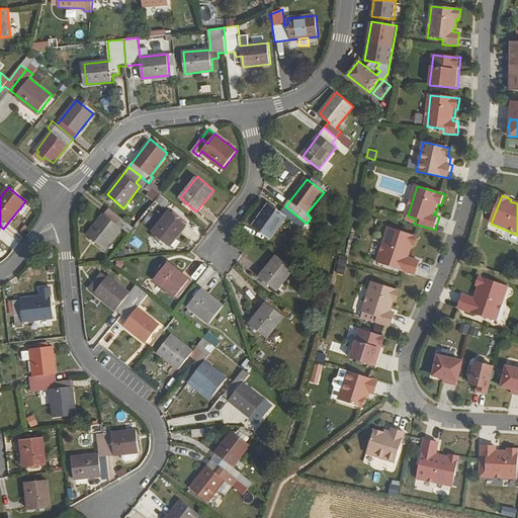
[(307,224),(285,206),(280,212),(269,204),(252,226),(268,239),(286,217),(292,222),(291,224),(300,231),(307,224)]
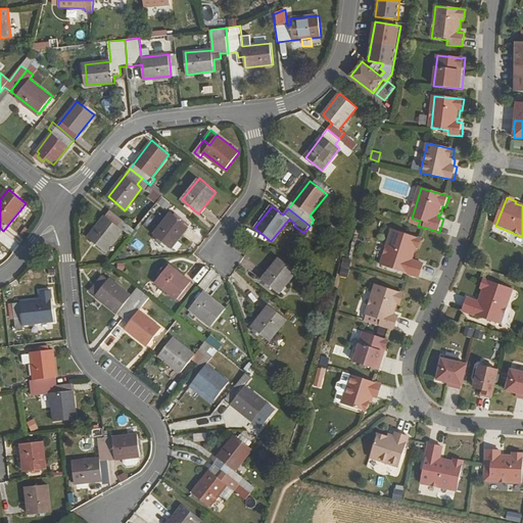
[(123,229),(131,236),(136,230),(110,209),(89,237),(105,250),(123,229)]
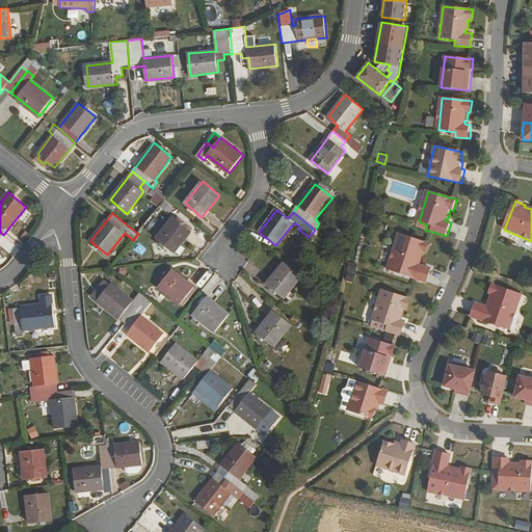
[(175,253),(191,230),(175,216),(158,239),(175,253)]
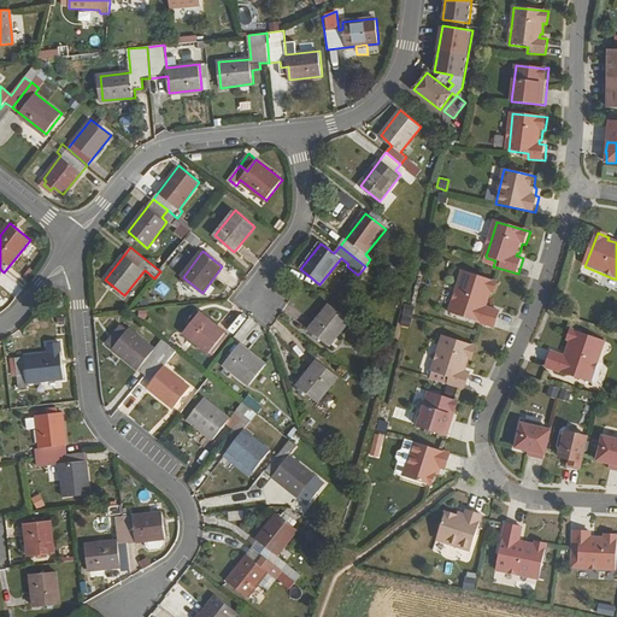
[(463,271),(448,313),(494,329),(499,312),(483,306),(486,303),(488,304),(492,293),(494,294),(498,283),(463,271)]
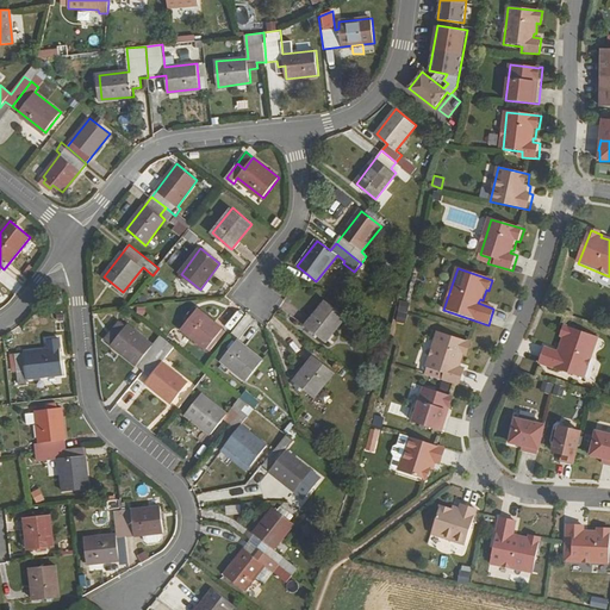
[(61,291),(50,292),(51,304),(63,304),(61,291)]
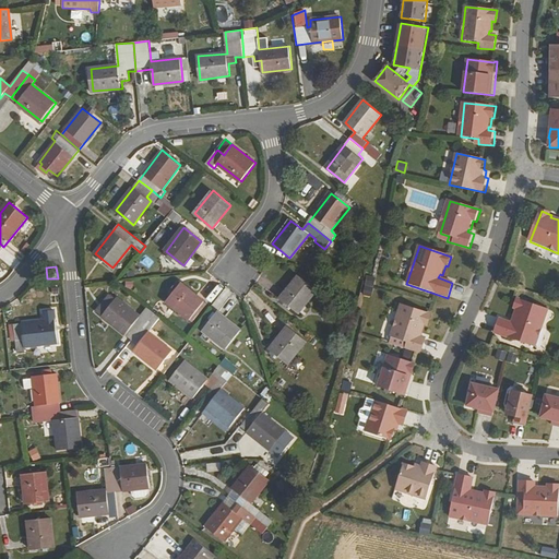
[(317,290),(298,276),(281,300),(298,314),(317,290)]
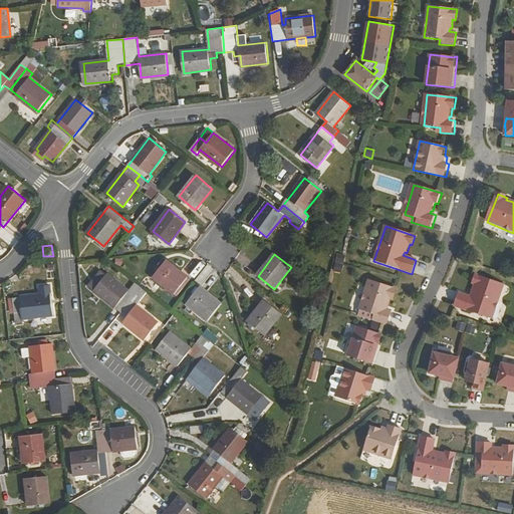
[(348,264),(356,267),(358,255),(350,254),(348,264)]
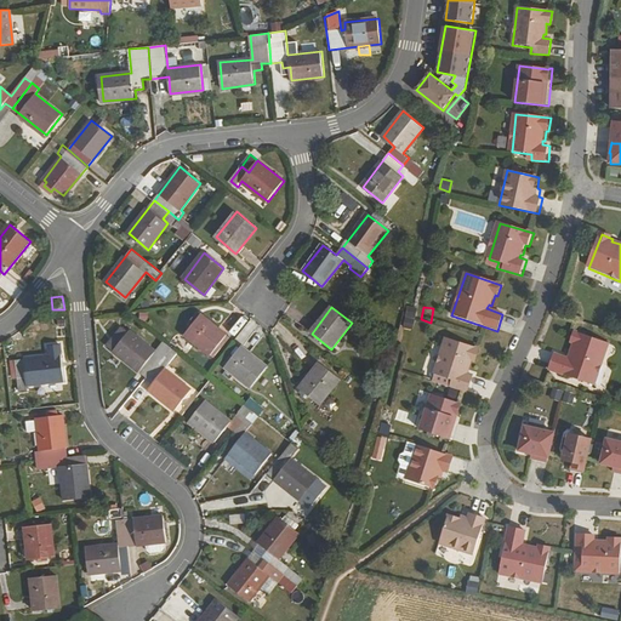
[(211,355),(227,335),(201,314),(187,335),(211,355)]
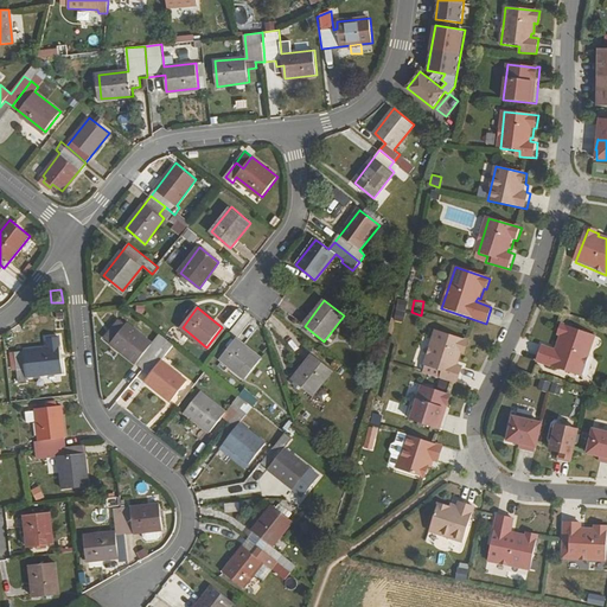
[(411,312),(408,326),(417,328),(421,315),(411,312)]
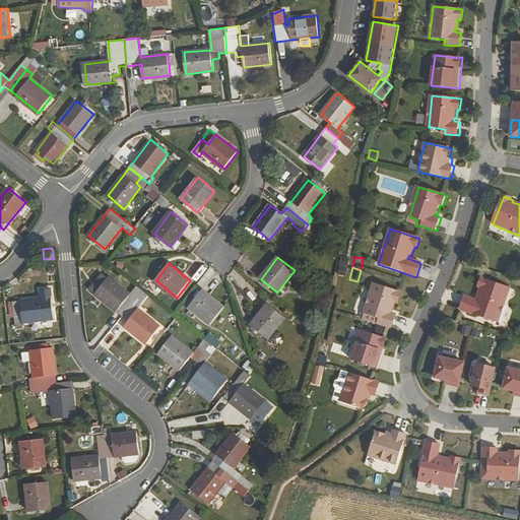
[(132,304),(142,290),(137,286),(131,295),(109,277),(95,294),(123,316),(132,304)]
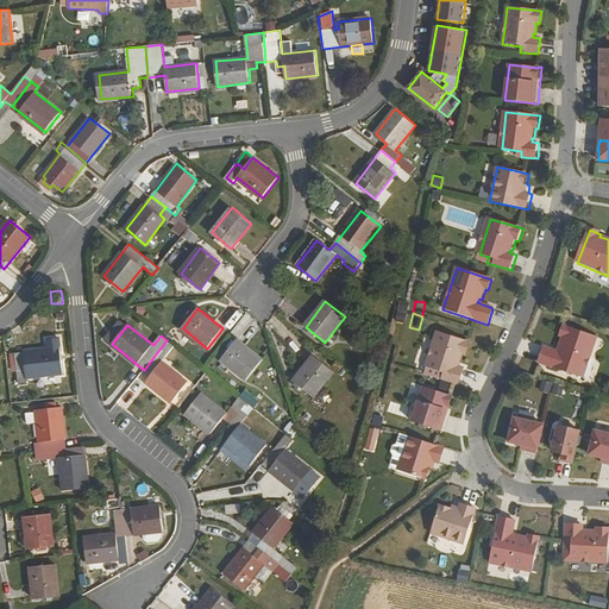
[(540,365),(584,382),(600,341),(566,327),(563,339),(565,339),(562,350),(564,351),(562,355),(546,350),(540,365)]
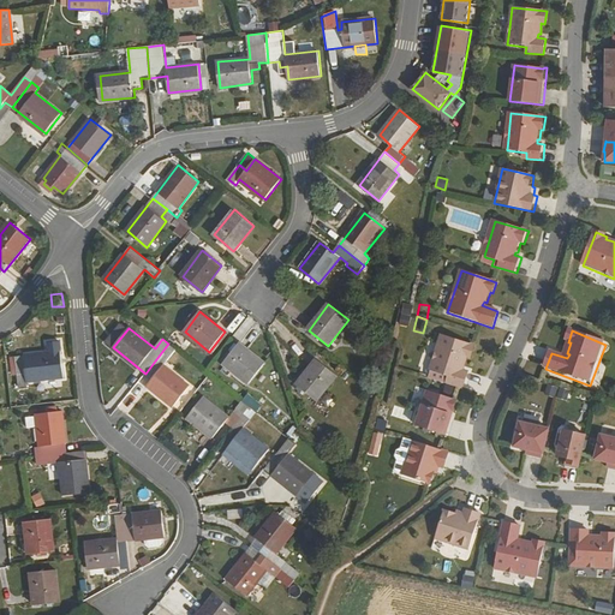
[(448,383),(465,389),(470,372),(465,371),(463,370),(464,366),(466,368),(469,358),(472,359),(476,347),(442,336),(431,371),(449,377),(448,383)]
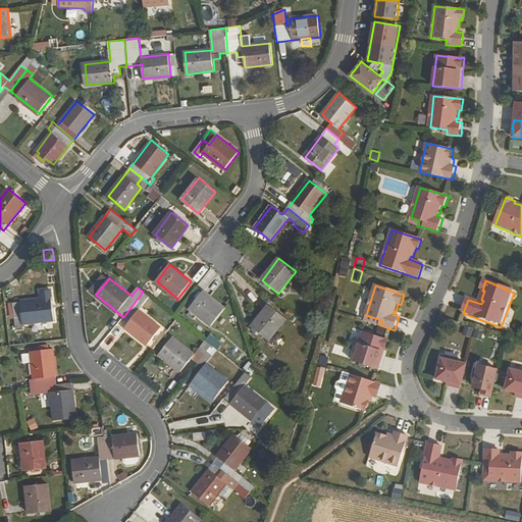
[(54,319),(51,291),(41,292),(42,299),(13,302),(15,329),(23,328),(23,323),(54,319)]
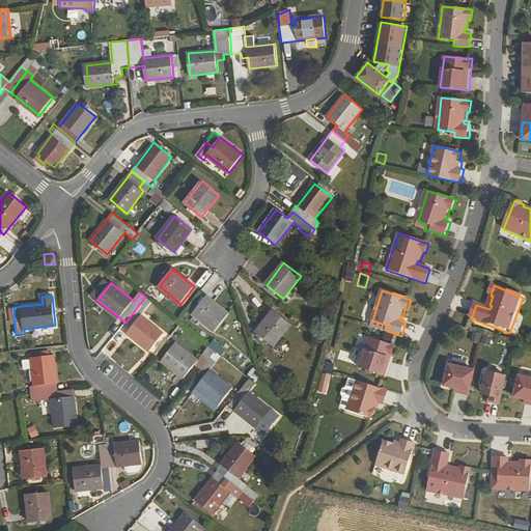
[(229,313),(208,296),(194,314),(216,331),(229,313)]
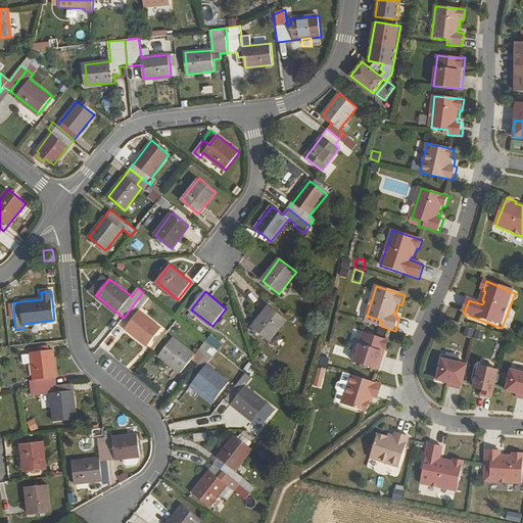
[(287,318),(271,304),(254,326),(271,339),(287,318)]
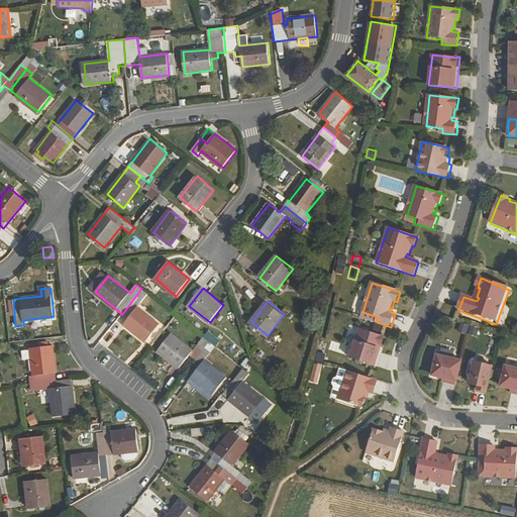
[(160,324),(131,302),(122,314),(128,319),(124,324),(145,341),(160,324)]
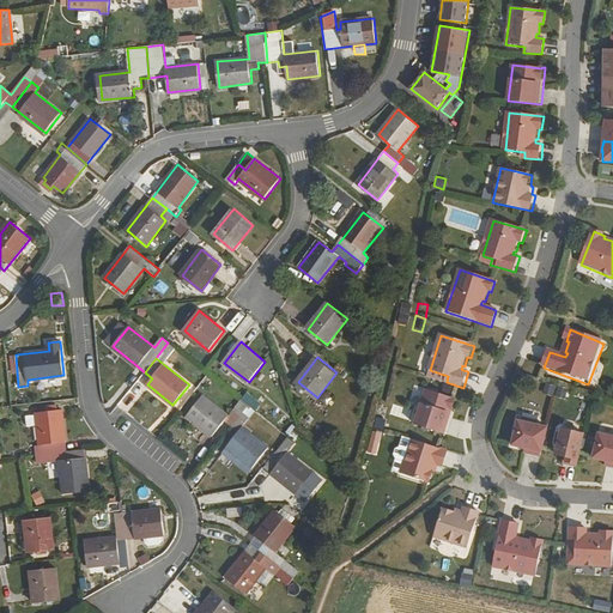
[(449,410),(453,411),(456,400),(425,390),(414,425),(445,435),(450,417),(448,416),(449,410)]
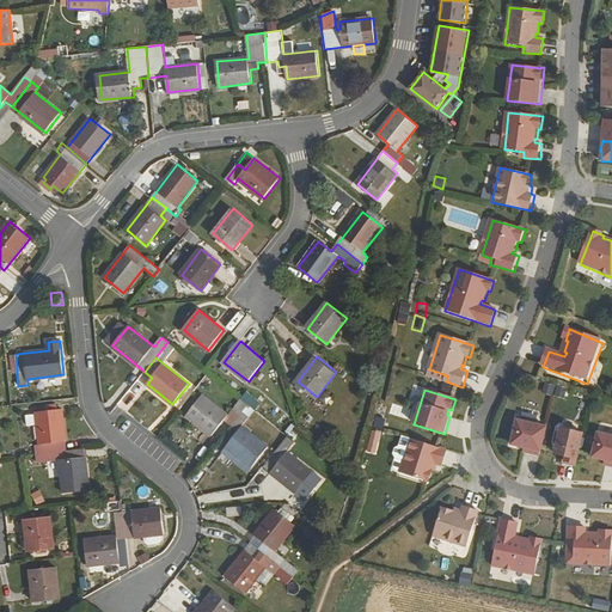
[(232,427),(243,412),(237,407),(230,416),(203,396),(188,415),(213,436),(225,421),(232,427)]
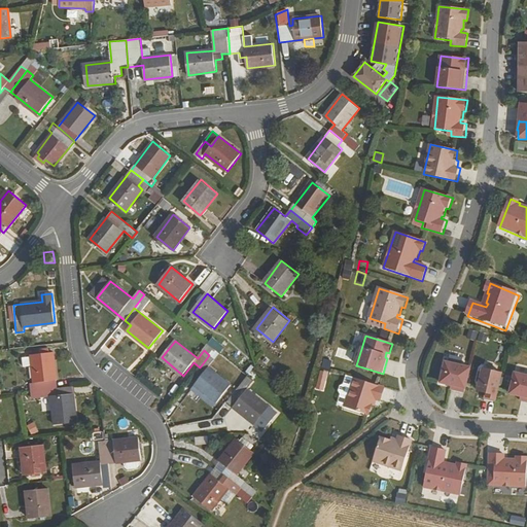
[(32,382),(33,390),(43,388),(59,387),(55,352),(33,354),(33,355),(34,364),(36,382),(32,382)]
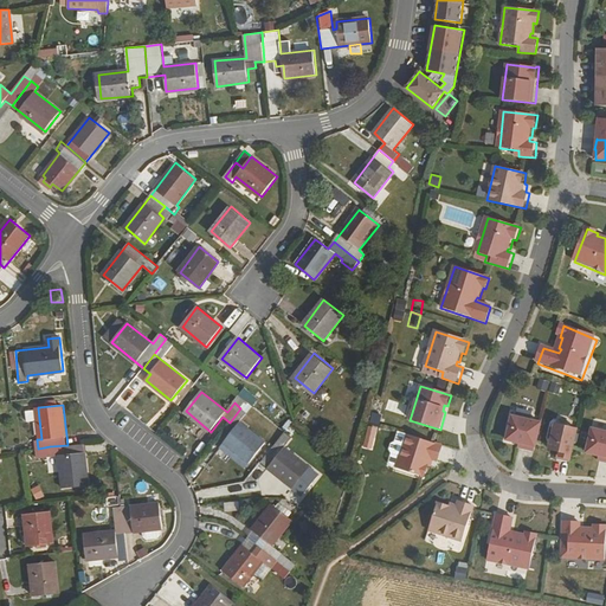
[(30,420),(39,419),(38,408),(28,410),(30,420)]
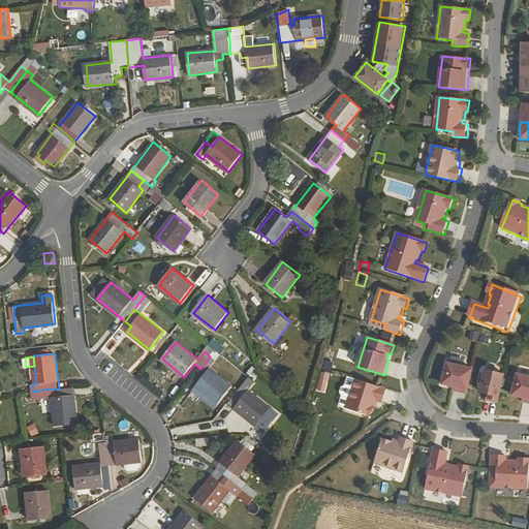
[(216,361),(210,356),(200,369),(207,373),(196,386),(218,404),(231,386),(210,369),(216,361)]
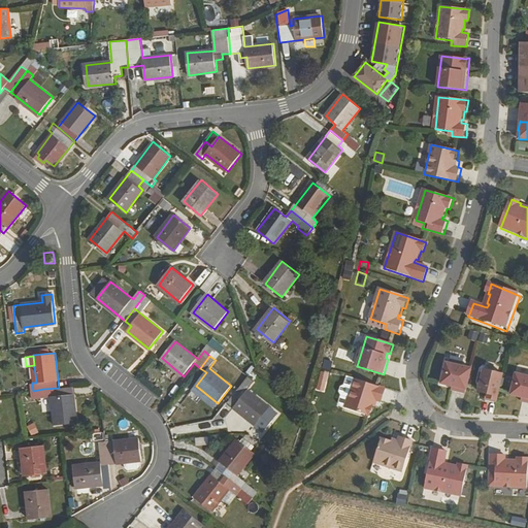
[(324,359),(321,369),(329,371),(331,361),(324,359)]
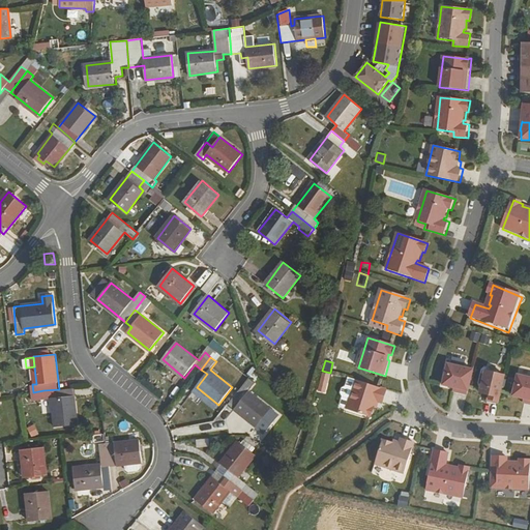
[(459,392),(467,394),(473,369),(447,362),(441,385),(453,388),(460,389),(459,392)]
